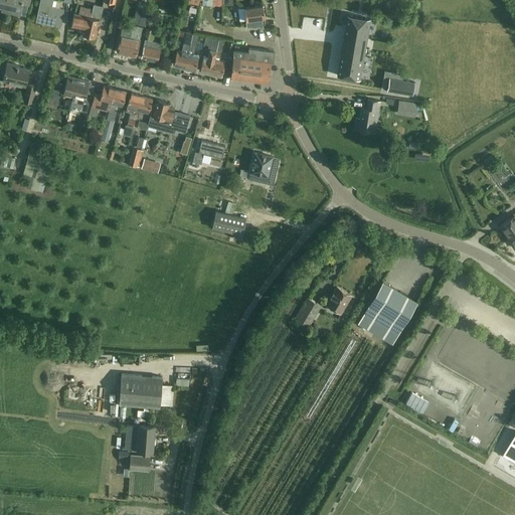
[(0,0),(0,6),(3,7),(3,6),(7,7),(6,11),(20,15),(22,3),(28,5),(29,0),(0,0)]
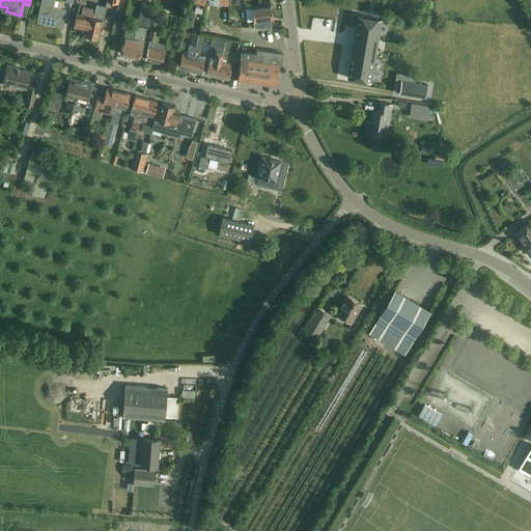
[(66,10),(54,8),(55,0),(43,0),(38,21),(50,24),(51,21),(63,24),(66,10)]
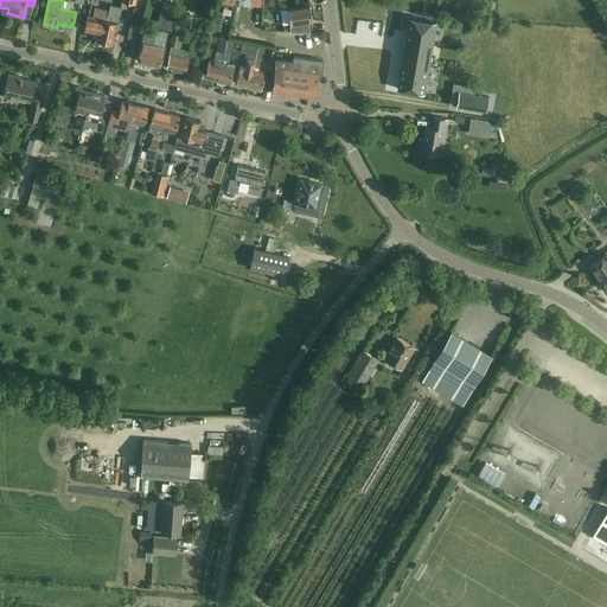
[(114,44),(119,23),(122,8),(112,6),(110,12),(96,8),(94,17),(89,16),(85,31),(97,33),(96,39),(98,40),(98,43),(103,44),(104,42),(114,44)]
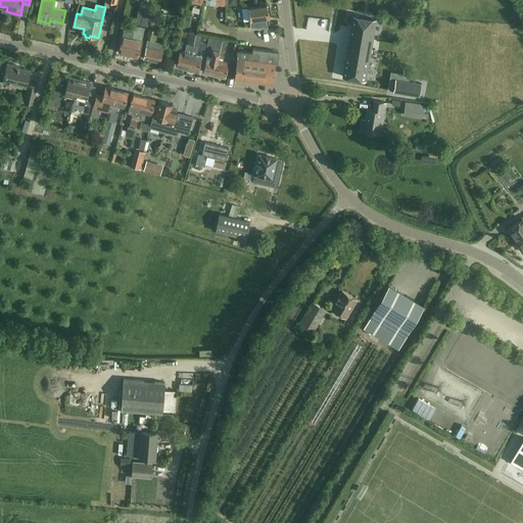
[(250,20),(269,18),(267,5),(248,8),(250,20)]
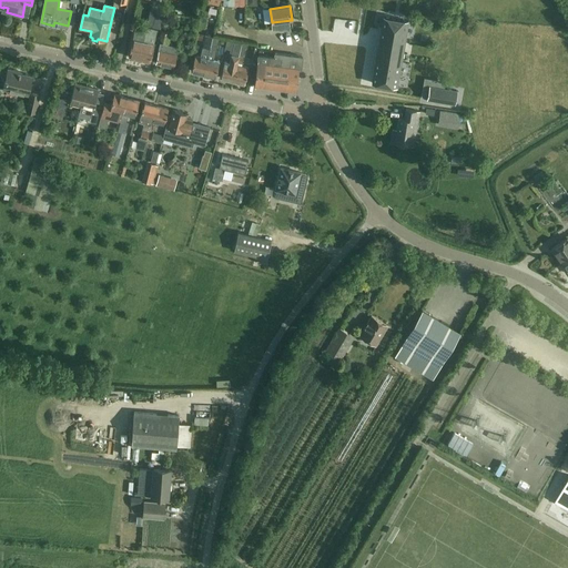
[(156,10),(152,27),(160,29),(164,12),(156,10)]
